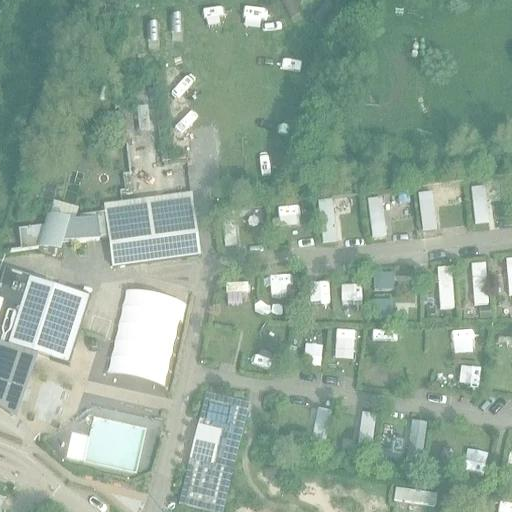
[(488,223),(484,187),(470,189),(474,225),(488,223)]
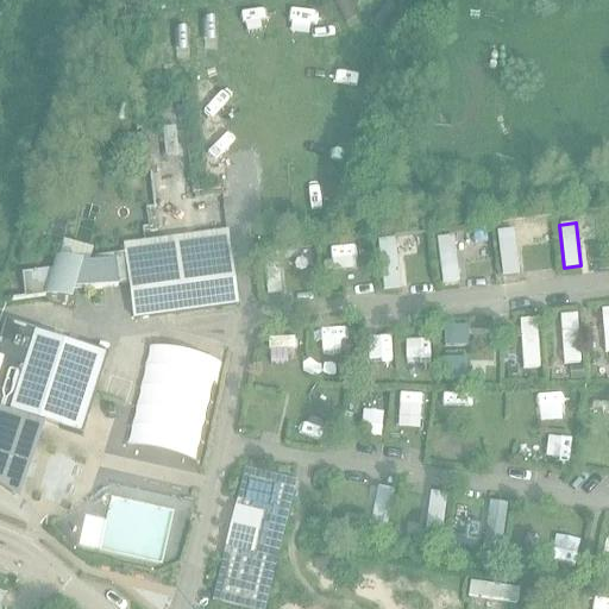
[(520,274),(514,231),(497,233),(502,275),(520,274)]
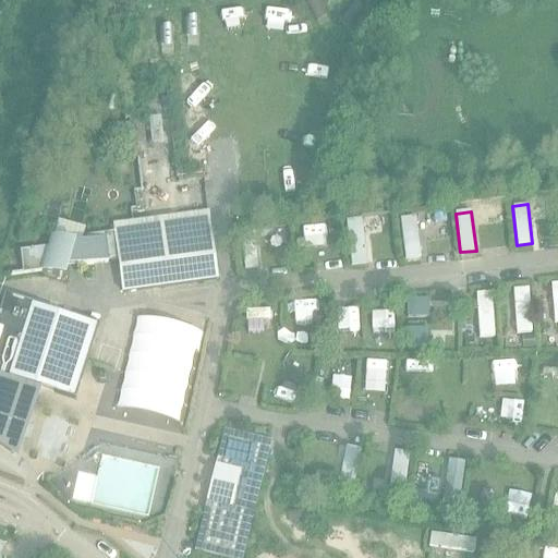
[(48,246),(17,252),(21,276),(40,273),(62,279),(67,264),(75,266),(75,268),(107,264),(106,262),(118,259),(122,294),(215,281),(206,215),(113,228),(113,233),(86,237),(86,242),(73,244),(51,237),(48,246)]
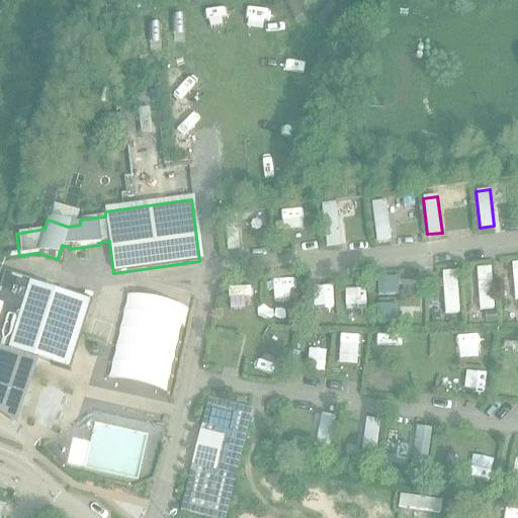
[(375,242),(390,240),(385,200),(370,202),(375,242)]
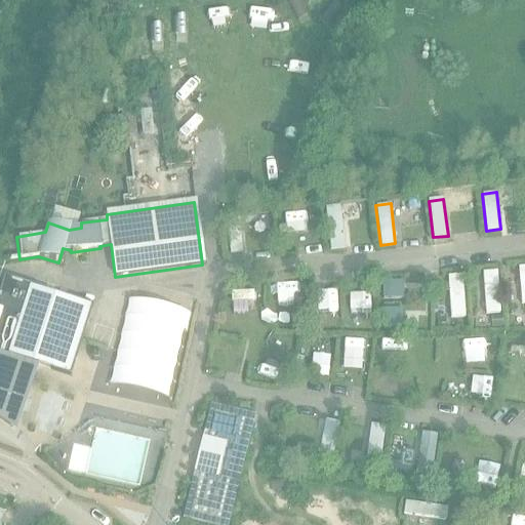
[(345,249),(339,206),(324,208),(329,251),(345,249)]
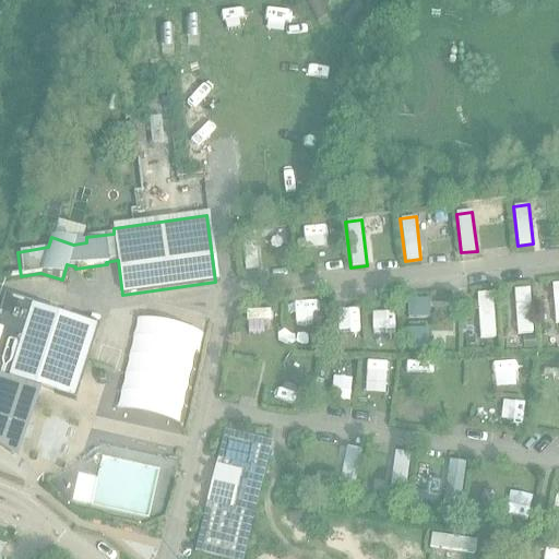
[(254,234),(241,235),(244,271),(258,270),(254,234)]
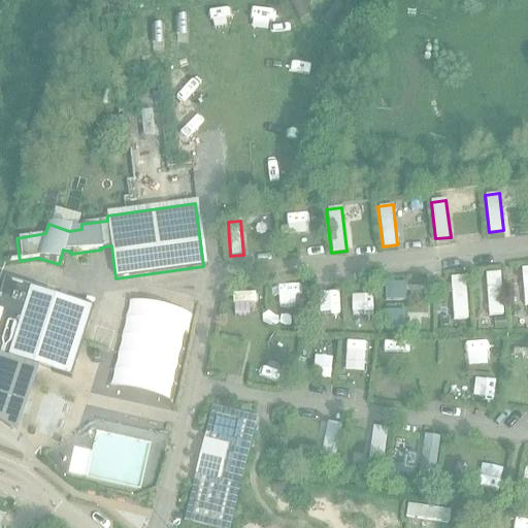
[(488,316),(502,315),(499,273),(485,273),(488,316)]
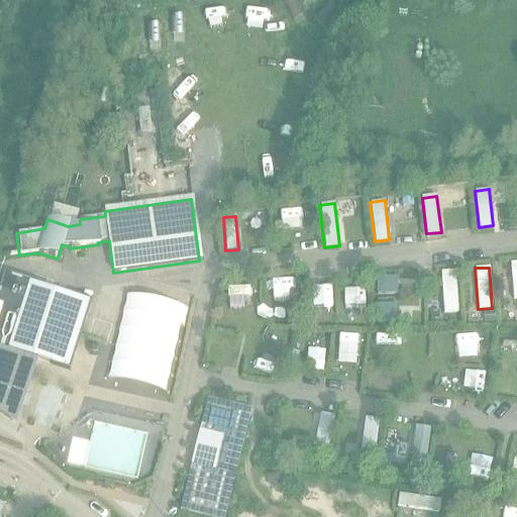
[(454,271),(440,272),(443,312),(457,311),(454,271)]
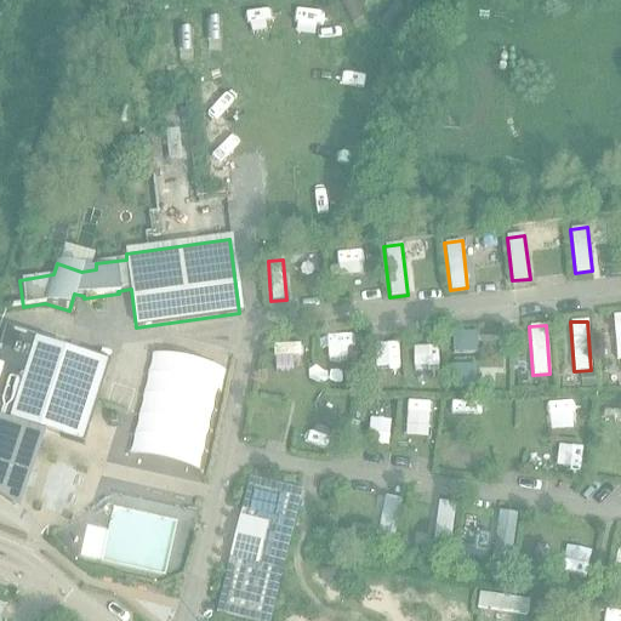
[(0,489),(15,500),(38,431),(83,445),(109,362),(5,328),(0,341),(0,489)]
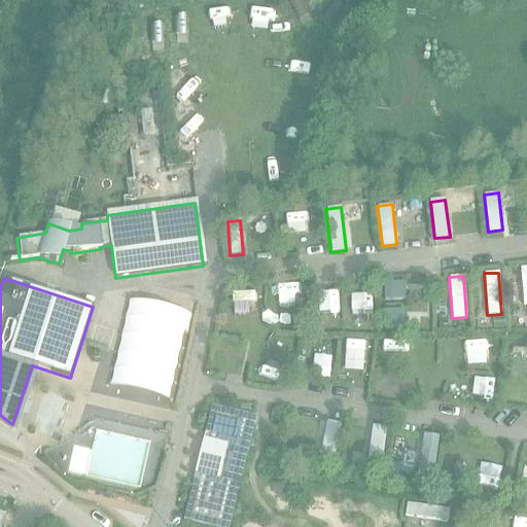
[(385,283),(385,300),(403,300),(403,283),(385,283)]
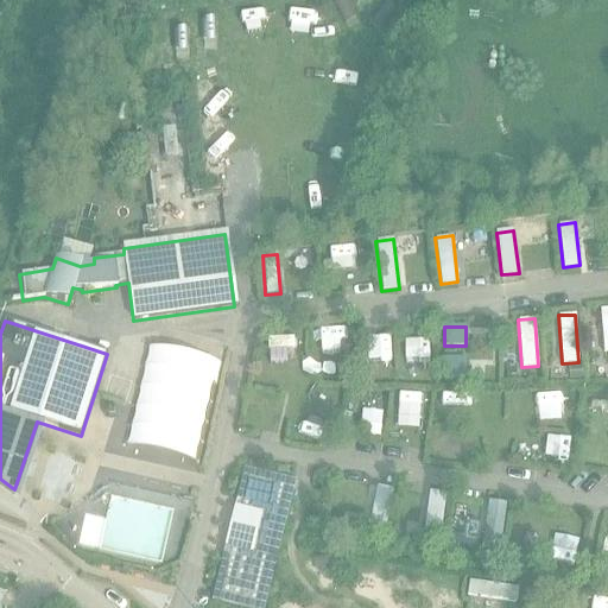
[(156,343),(144,396),(162,400),(173,347),(156,343)]
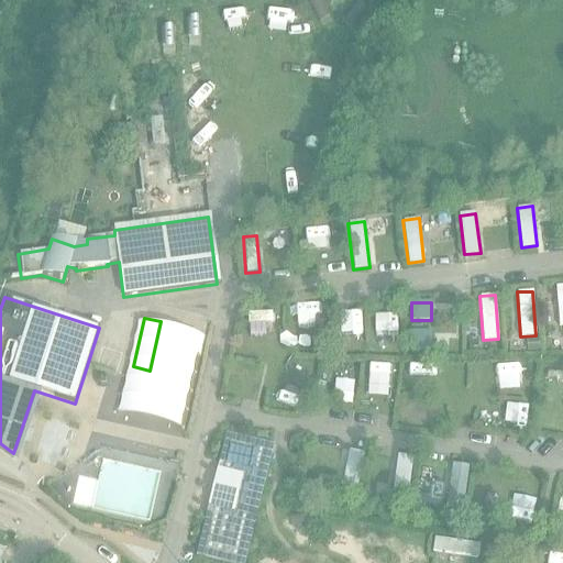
[(411,332),(411,349),(431,350),(431,332),(411,332)]
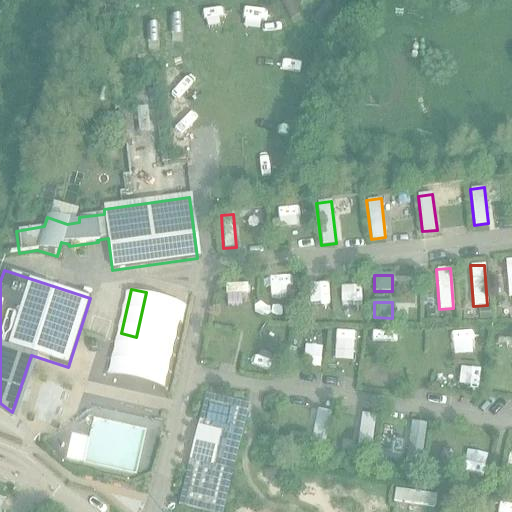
[(197,451),(186,492),(218,500),(229,459),(223,458),(225,452),(230,454),(236,433),(230,432),(232,426),(237,427),(244,400),(213,392),(205,419),(200,417),(191,449),(197,451)]
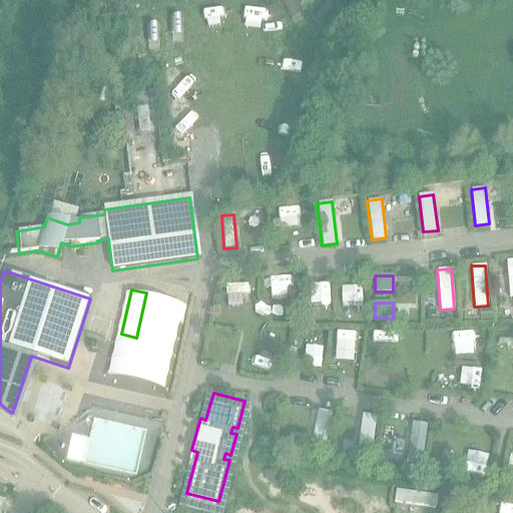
[(331,413),(317,410),(310,450),(324,452),(331,413)]
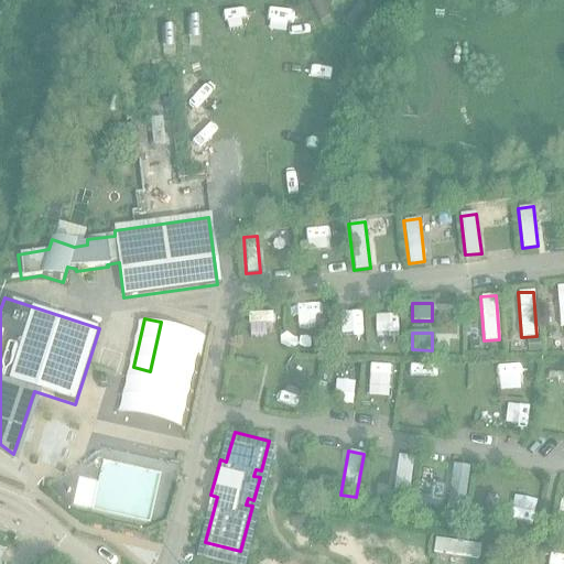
[(392,496),(408,497),(413,458),(398,455),(392,496)]
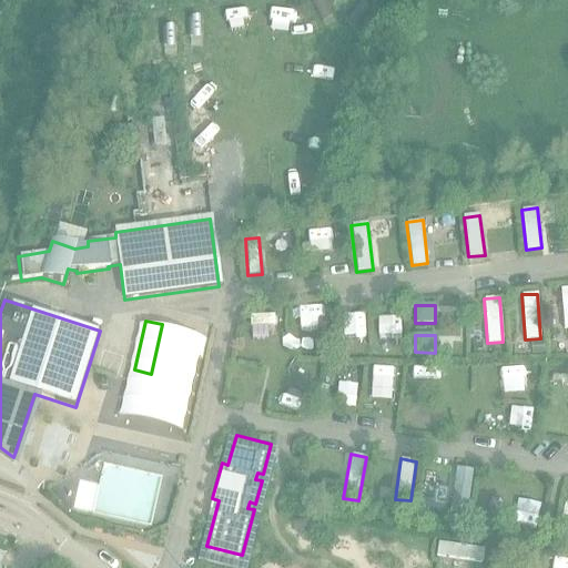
[(449,510),(466,513),(472,470),(455,468),(449,510)]
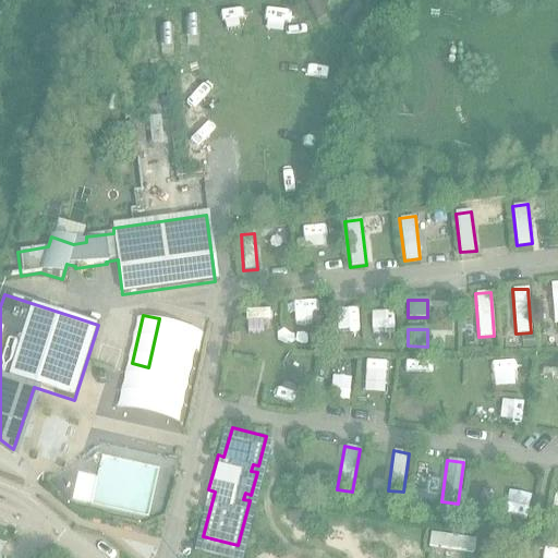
[(528,474),(512,471),(505,513),(520,517),(528,474)]
